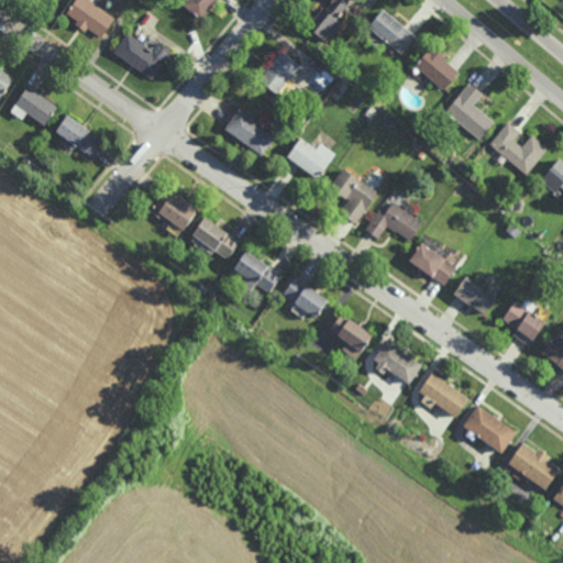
[(100,37),(87,29),(85,32),(74,24),(76,21),(66,13),(75,0),(89,0),(114,19),(100,37)]
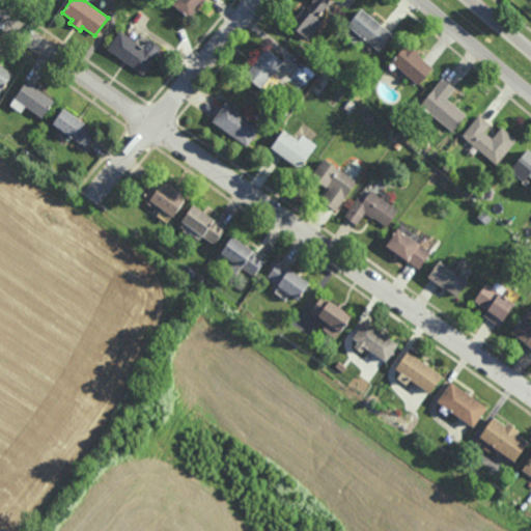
[(204,0),(189,19),(172,5),(176,0),(204,0)]
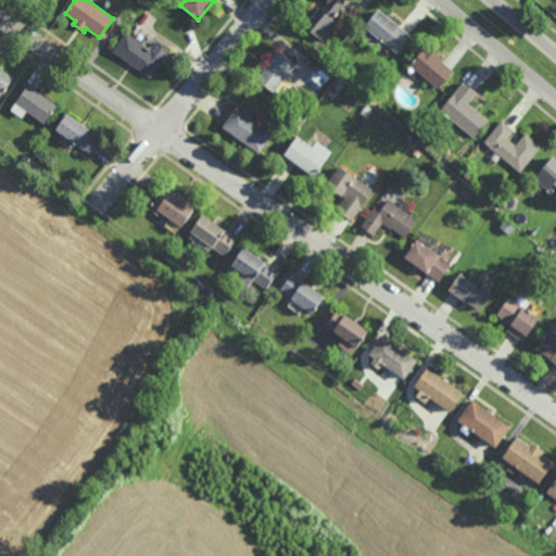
[(344,0),(343,5),(331,20),(337,24),(321,42),(303,27),(318,9),(320,11),(327,3),(327,0),(344,0)]
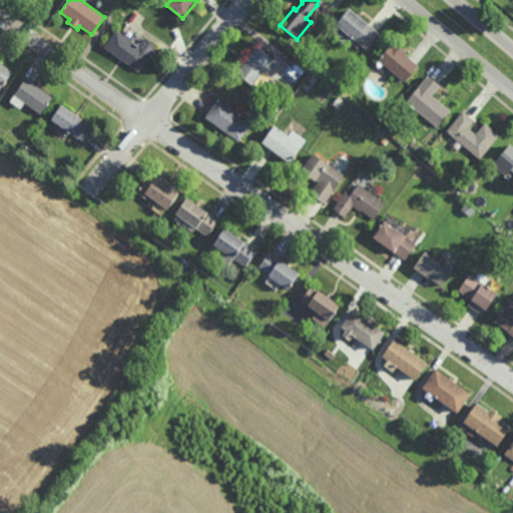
[(368,24),(380,33),(367,50),(355,41),(351,39),(346,46),(334,36),(340,29),(336,26),(349,9),(368,24)]
